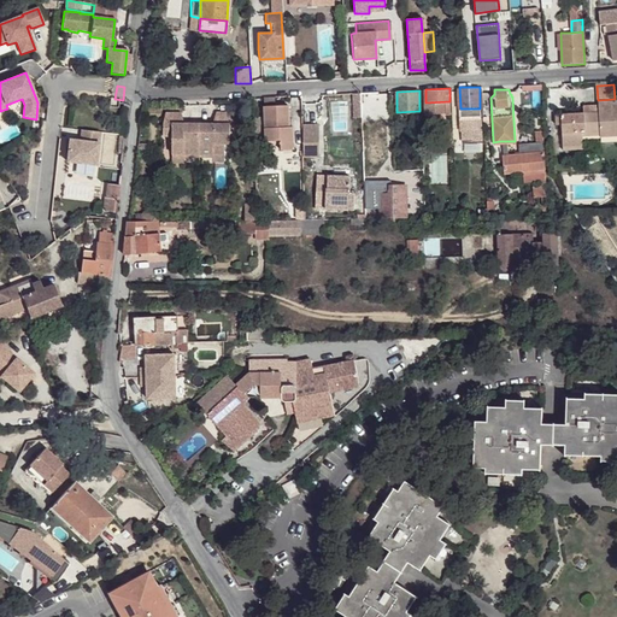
[(575,112),(556,112),(556,123),(562,123),(563,145),(582,144),(581,131),(585,130),(599,130),(600,134),(616,133),(616,99),(615,99),(598,100),(598,104),(598,111),(583,111),(580,112),(581,116),(575,117),(575,112)]
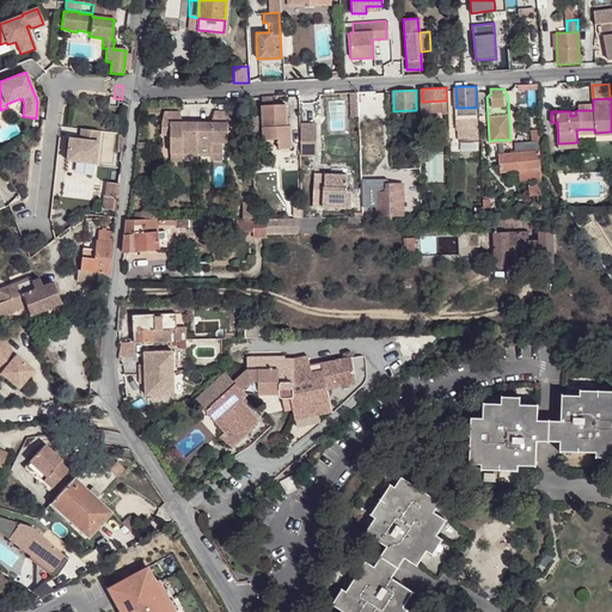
[(446,115),(446,101),(422,102),(423,115),(446,115)]
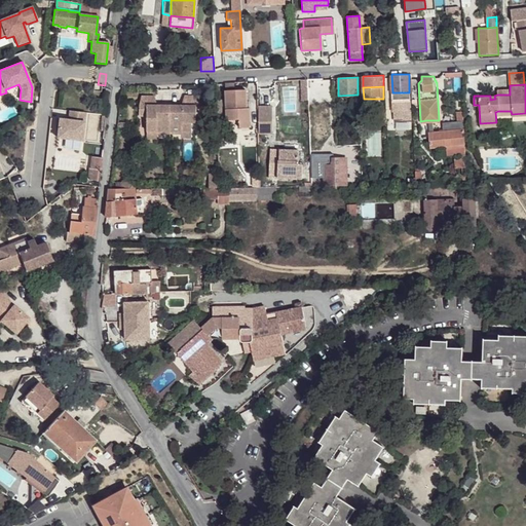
[(217,100),(218,116),(218,120),(226,120),(239,120),(239,128),(251,127),(250,108),(246,108),(245,90),(233,90),(224,90),(225,100),(217,100)]
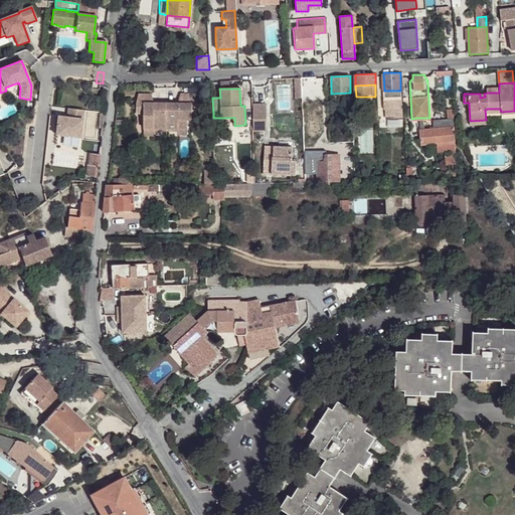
[(144,131),(167,131),(168,105),(161,106),(161,108),(155,108),(155,105),(153,96),(141,96),(138,104),(137,115),(145,115),(144,131)]
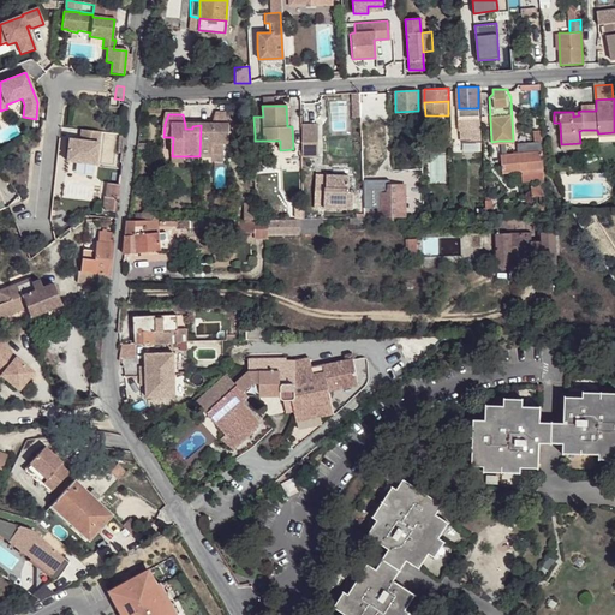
[(201,125),(199,156),(226,157),(226,148),(231,148),(232,131),(237,131),(237,117),(219,117),(215,126),(215,129),(209,129),(209,126),(201,125)]
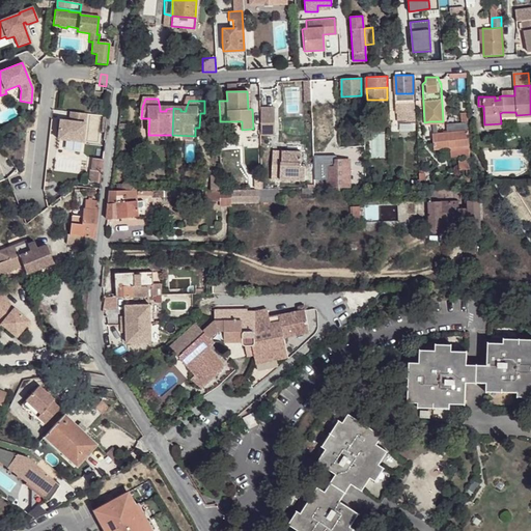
[(258,122),(259,132),(274,132),(273,109),(258,109),(258,115),(259,121),(258,122)]
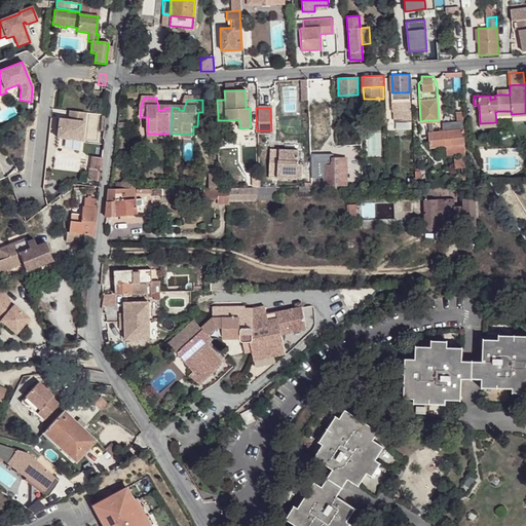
[(59,119),(57,138),(81,141),(85,113),(69,111),(68,120),(59,119)]
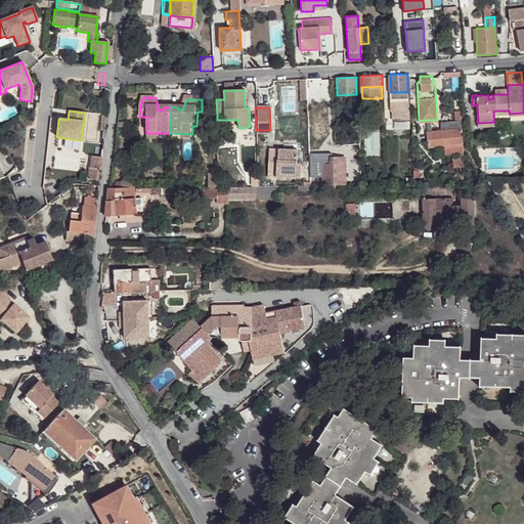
[(493,112),(494,122),(500,122),(500,125),(510,124),(510,121),(523,120),(523,113),(510,114),(509,111),(496,111),(493,112)]
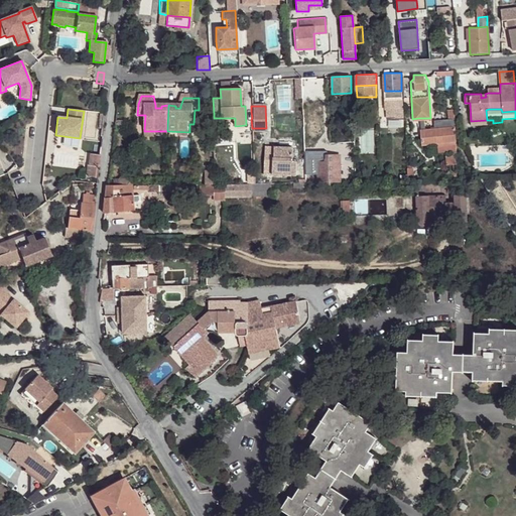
[(457,143),(455,110),(448,110),(449,119),(433,120),(433,128),(423,129),(419,129),(418,129),(418,144),(438,143),(457,143)]
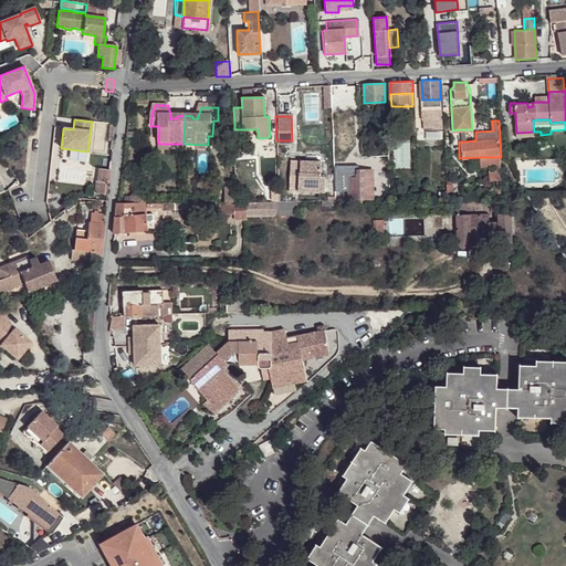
[(444,137),(443,129),(420,132),(421,139),(444,137)]
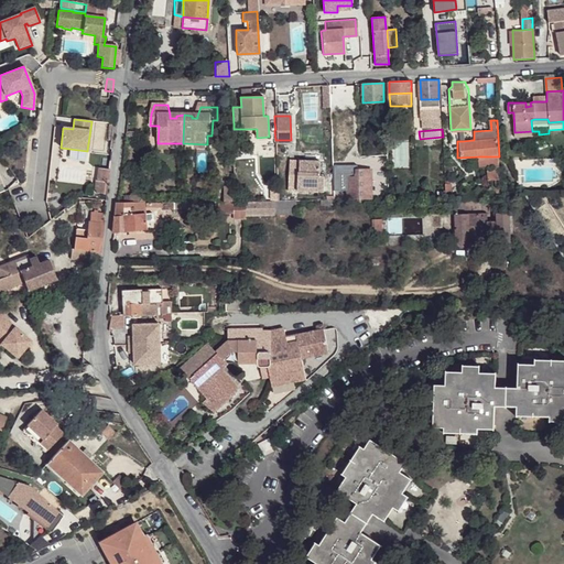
[(170,147),(183,147),(183,143),(158,143),(158,152),(170,152),(170,147)]
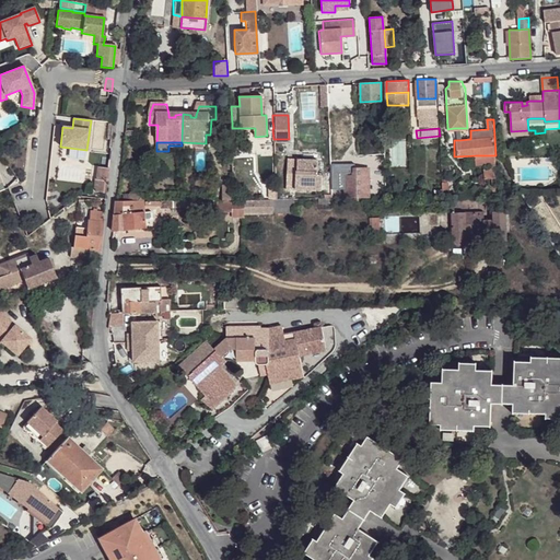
[(496,155),(476,155),(476,164),(496,164),(496,155)]
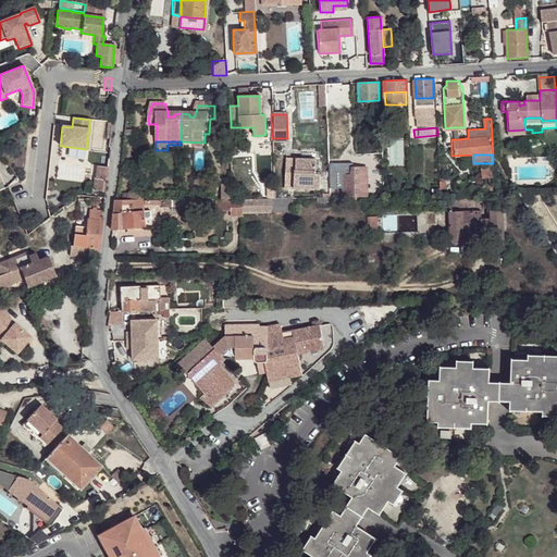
[(284,164),(283,194),(319,194),(319,178),(314,178),(313,164),(284,164)]
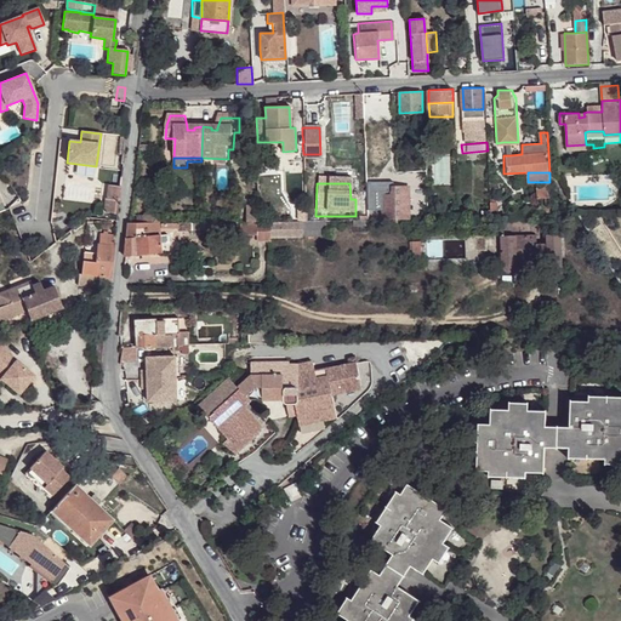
[(382,184),(382,195),(409,194),(409,183),(382,184)]
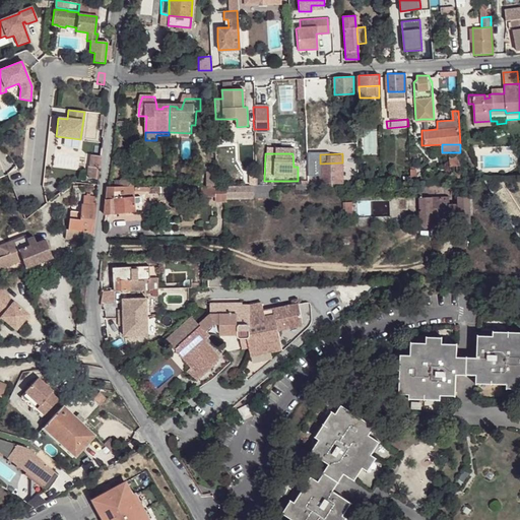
[(455,156),(449,157),(449,166),(457,166),(461,166),(460,153),(455,153),(455,156)]
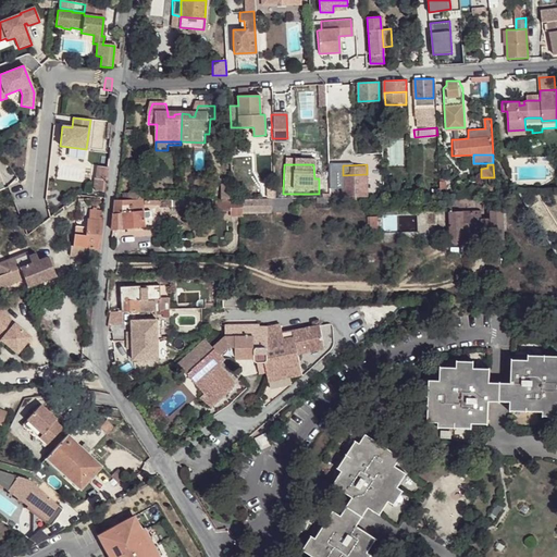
[(108,166),(97,165),(96,177),(95,177),(94,186),(95,187),(95,190),(104,192),(106,180),(108,166)]
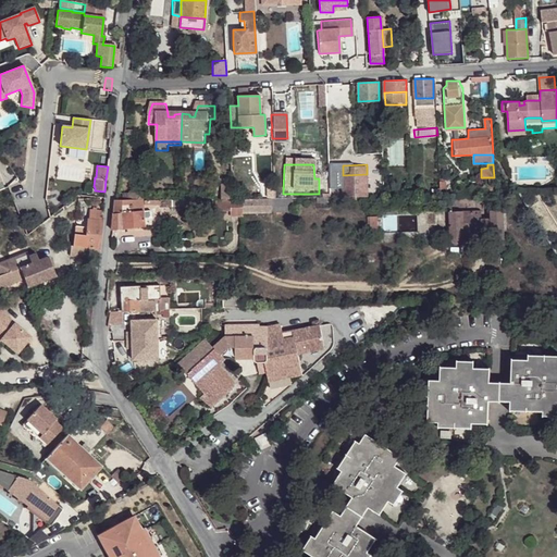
[(343,196),(367,196),(367,174),(343,175),(343,196)]
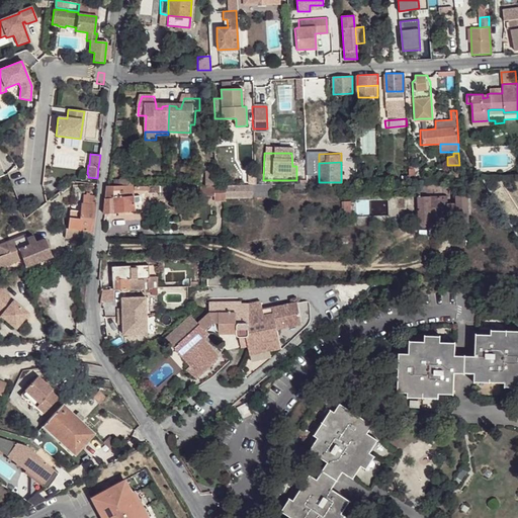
[(212,184),(214,184),(214,172),(203,172),(203,185),(212,184)]
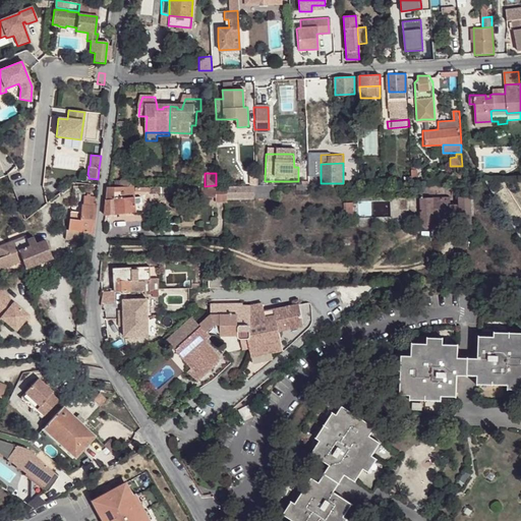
[(269,197),(268,184),(256,184),(251,185),(251,198),(269,197)]
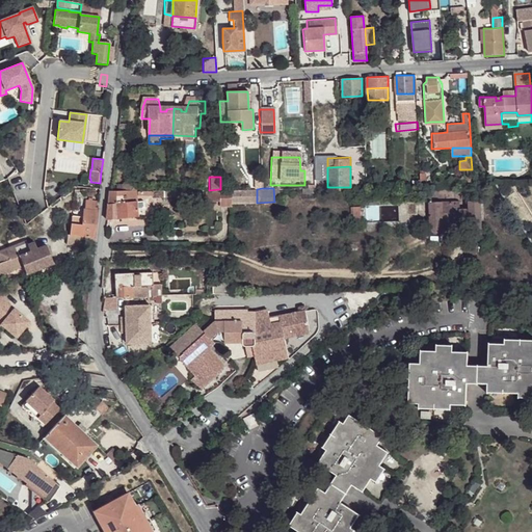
[(257,203),(257,189),(230,189),(229,204),(257,203)]
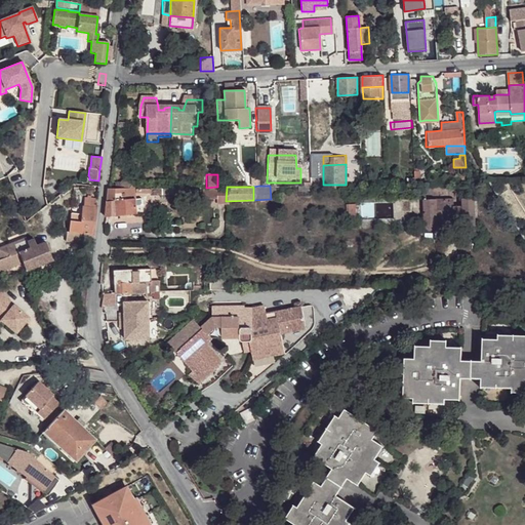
[(107,190),(105,219),(136,213),(133,194),(150,193),(150,189),(107,190)]
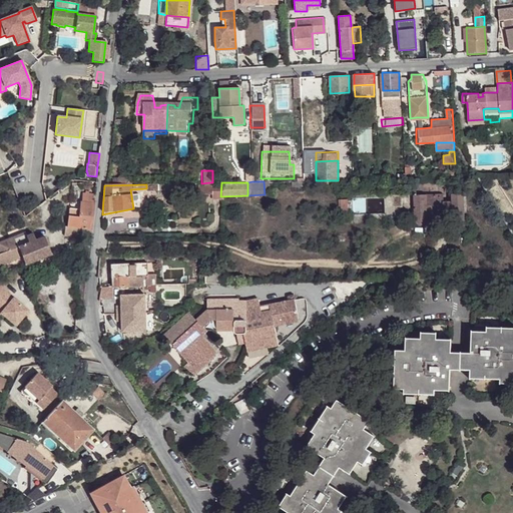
[(89,238),(94,194),(83,193),(83,194),(81,194),(79,211),(78,219),(77,231),(77,236),(89,238)]
